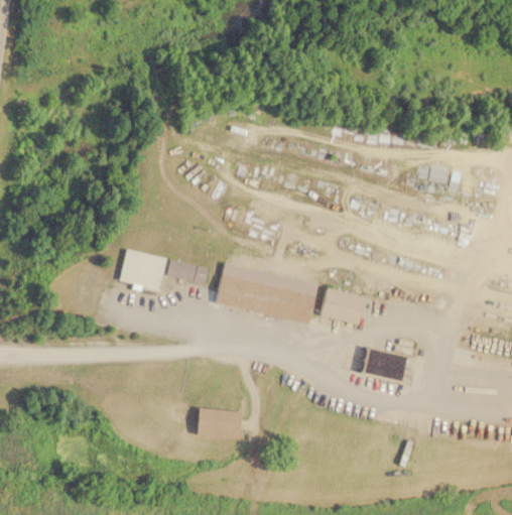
[(167,258),(127,249),(119,281),(160,290),(167,258)]
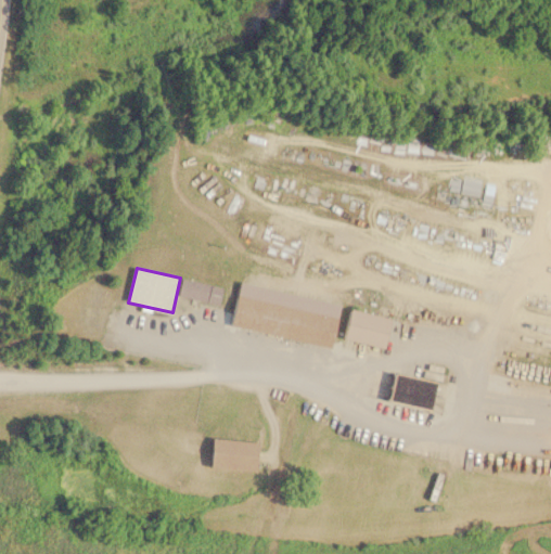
[(221,306),(225,288),(184,279),(180,296),(221,306)]
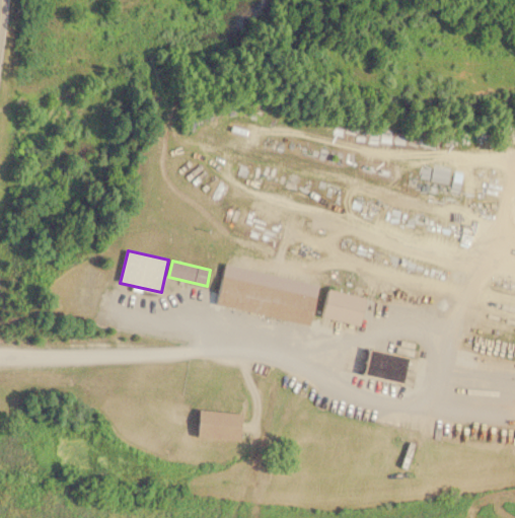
[(318,296),(223,277),(217,305),(312,324),(318,296)]
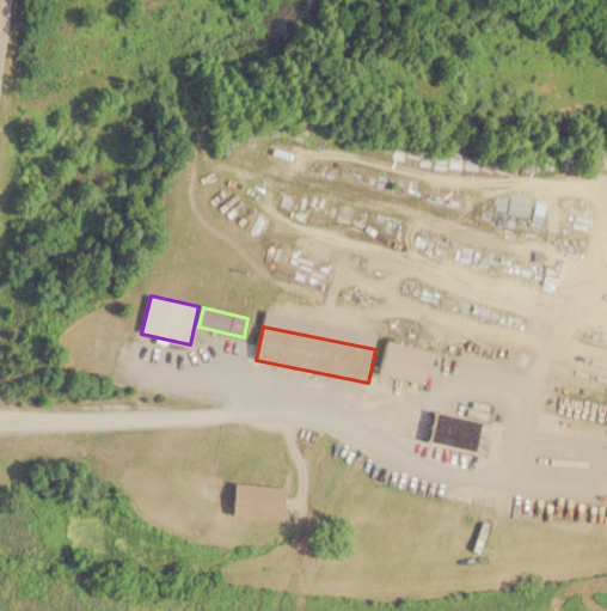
[(379,374),(424,384),(431,352),(386,341),(379,374)]
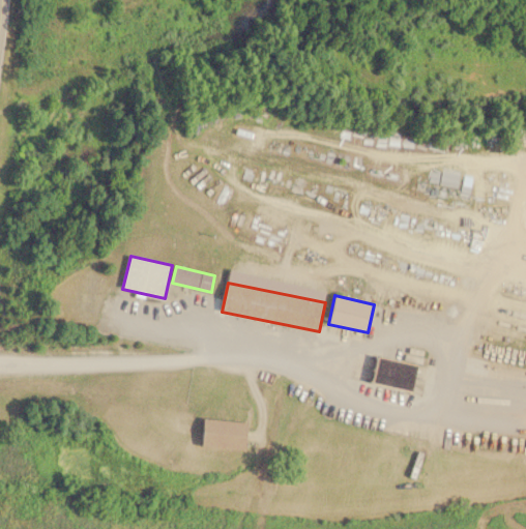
[(372,384),(413,391),(418,363),(376,356),(372,384)]
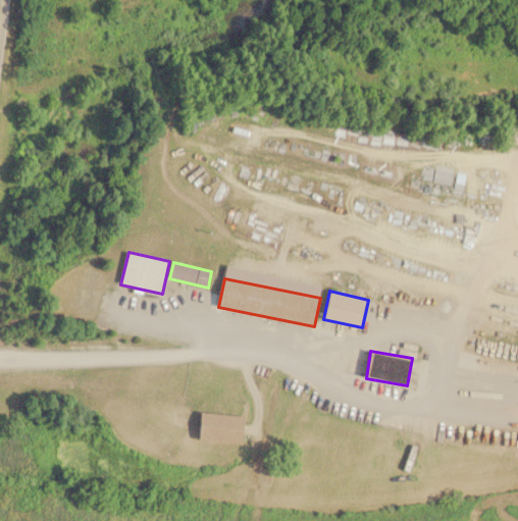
[(242,444),(244,416),(201,413),(199,440),(242,444)]
